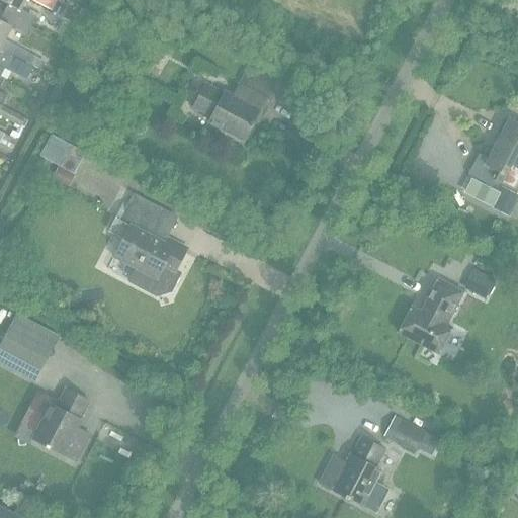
[(57,2),(53,0),(0,0),(8,3),(18,9),(22,0),(28,0),(52,11),(55,5),(56,2),(57,2)]
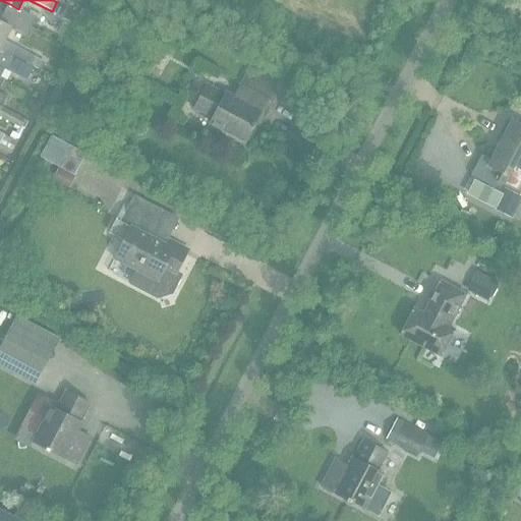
[(36,18),(18,9),(8,3),(0,18),(0,22),(9,27),(26,37),(36,18)]
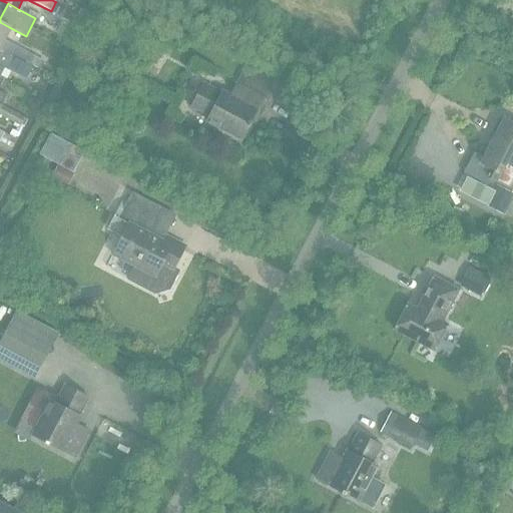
[(9,27),(0,22),(0,49),(24,62),(40,70),(45,62),(28,54),(28,53),(3,40),(9,27)]
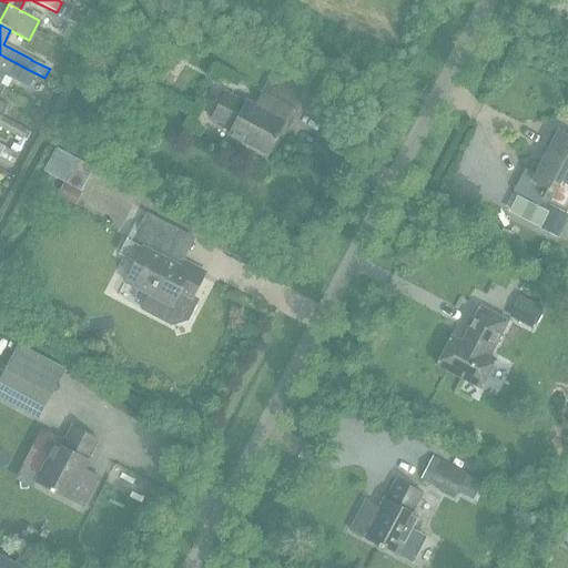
[(182,52),(172,47),(164,61),(173,66),(175,61),(178,61),(182,52)]
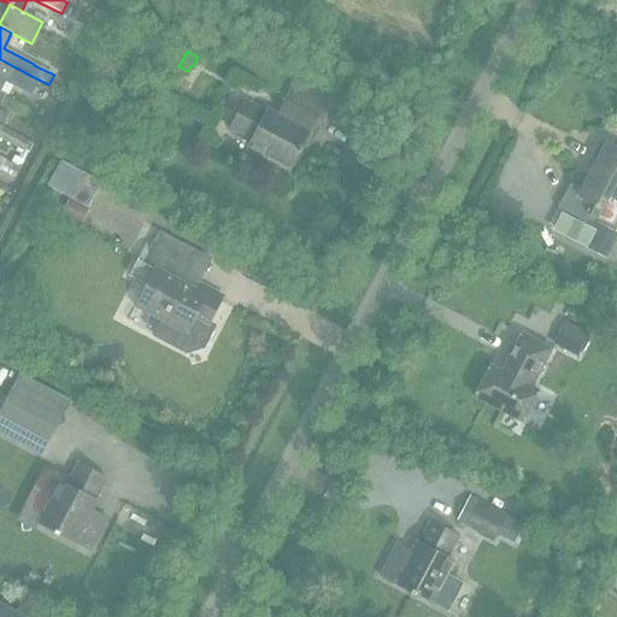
[(29,75),(0,59),(0,75),(22,87),(29,75)]
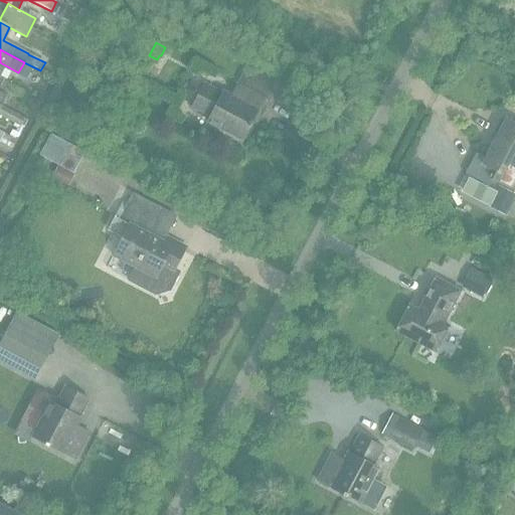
[(241,140),(249,124),(255,127),(283,75),(249,58),(230,96),(222,92),(221,93),(203,83),(191,107),(209,116),(206,122),(241,140)]
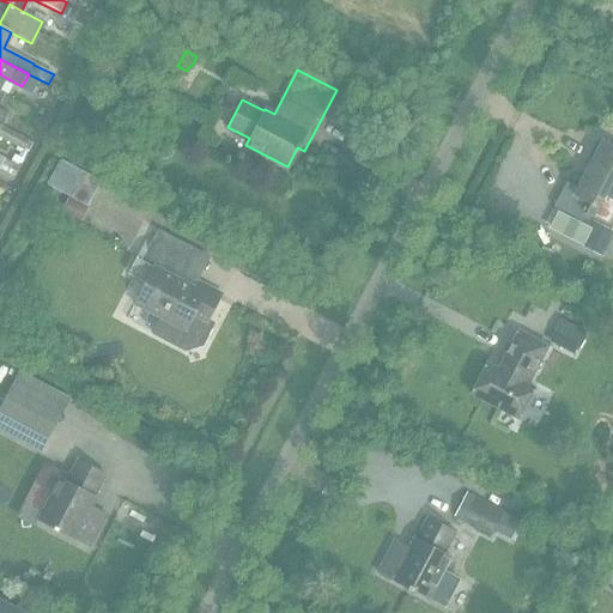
[(354,109),(363,127),(375,121),(366,103),(354,109)]
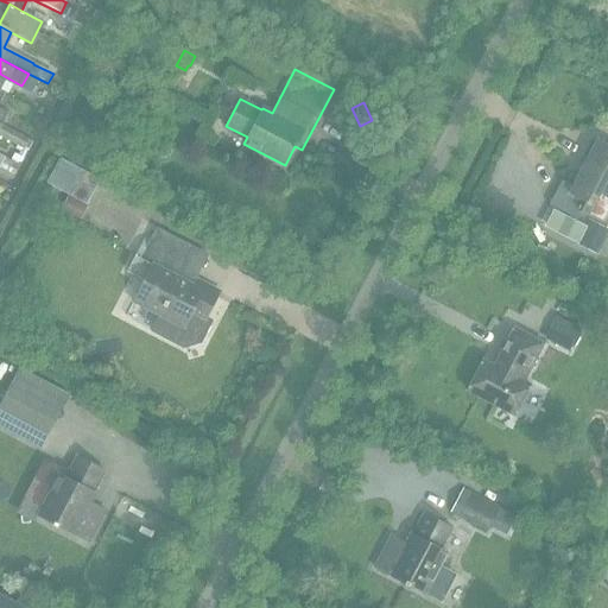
[(0,172),(13,179),(32,143),(29,140),(30,139),(1,125),(0,127),(0,138),(16,146),(14,150),(18,151),(17,154),(14,153),(11,159),(0,153),(0,172)]
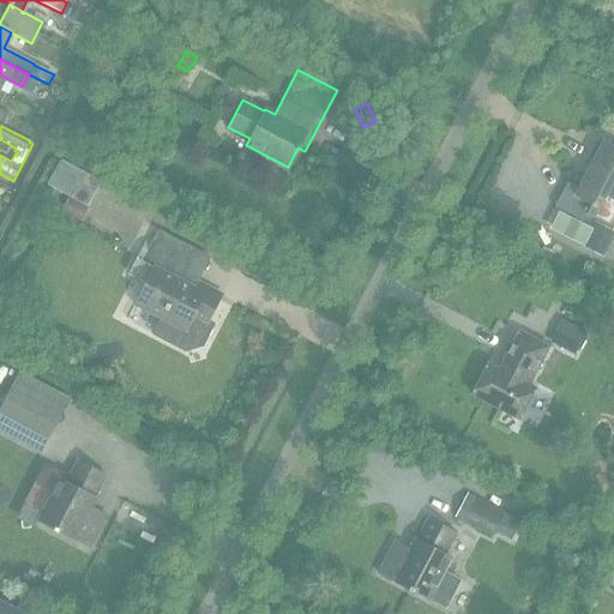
[(613,164),(613,161),(613,145),(602,140),(578,188),(567,182),(554,206),(583,222),(587,215),(609,226),(613,215),(613,164)]
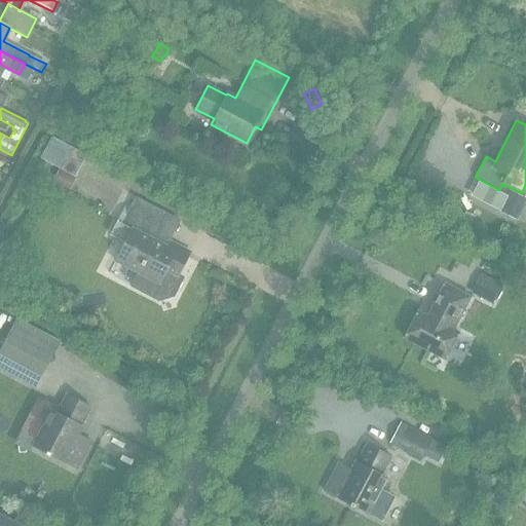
[(133,127),(132,132),(133,137),(137,139),(142,139),(146,136),(147,130),(145,126),(141,124),(137,124),(133,127)]
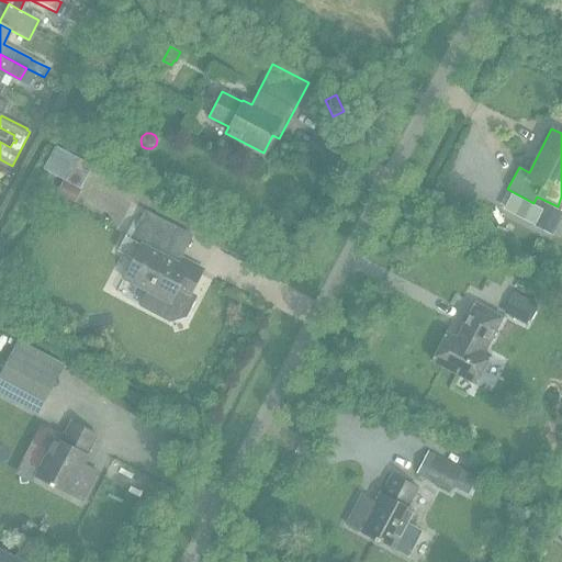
[(491,188),(506,186),(503,156),(486,158),(491,188)]
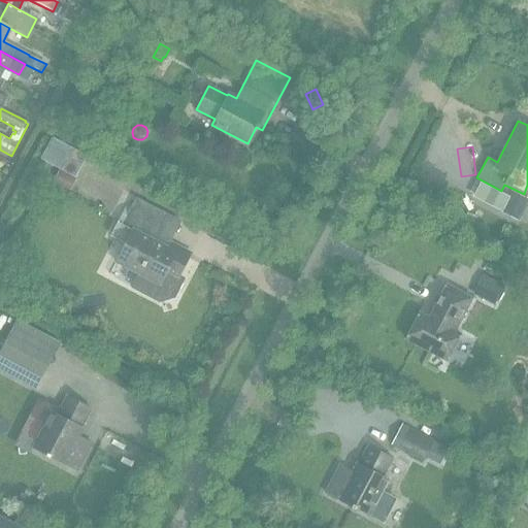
[(58,169),(52,180),(68,189),(74,177),(58,169)]
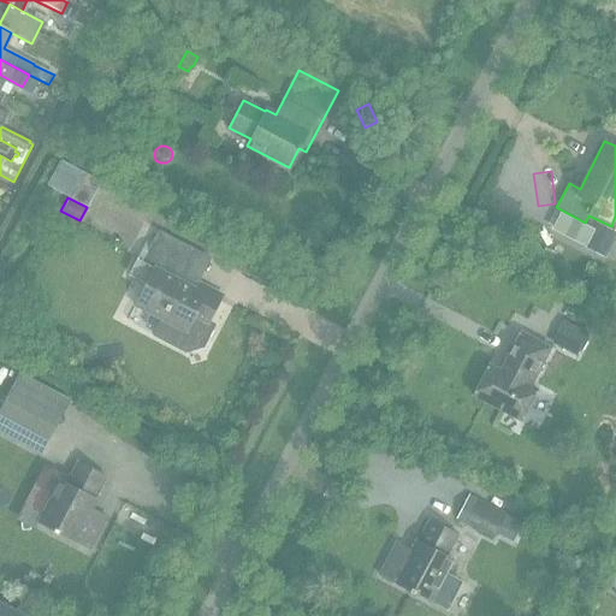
[(213,325),(208,321),(219,301),(176,278),(191,248),(157,230),(141,260),(154,266),(134,306),(161,320),(154,335),(185,351),(202,345),(213,325)]
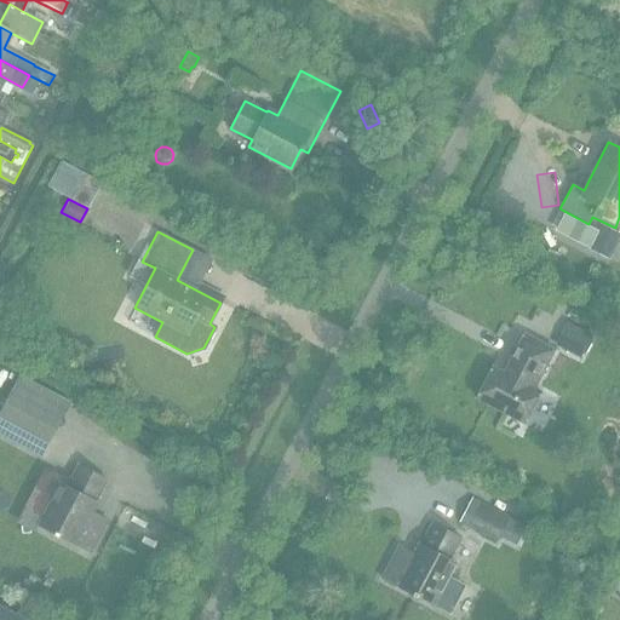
[(596,231),(587,248),(608,259),(616,242),(596,231)]
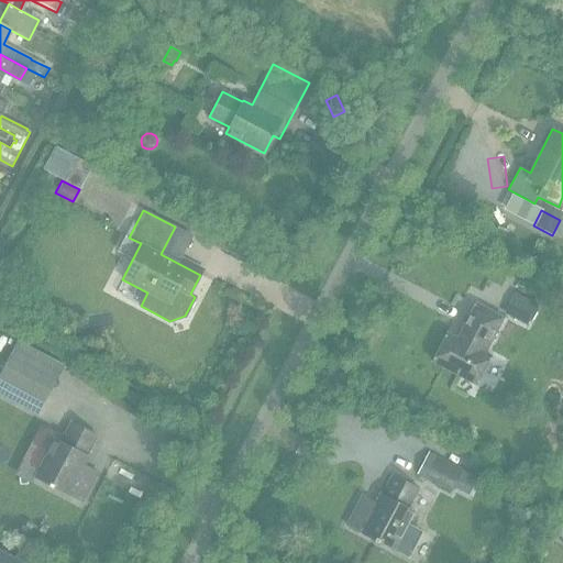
[(515,295),(506,313),(527,324),(537,307),(515,295)]
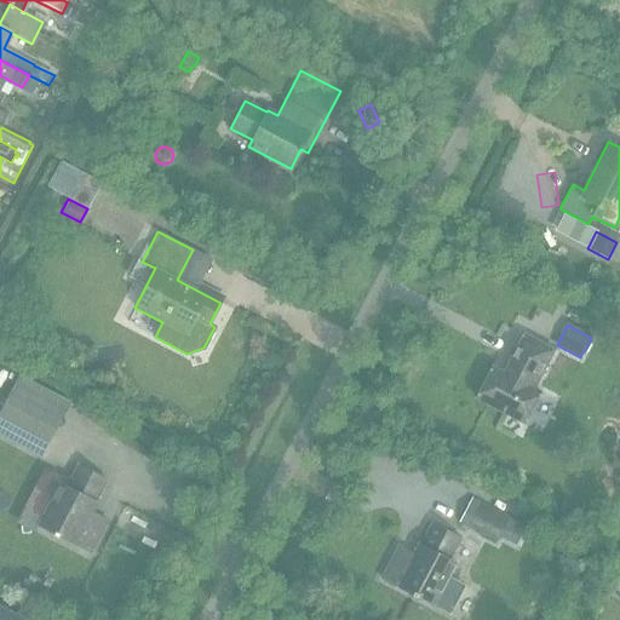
[(500,372),(484,402),(486,403),(505,413),(523,423),(539,392),(533,389),(554,349),(523,333),(503,373),(500,372)]
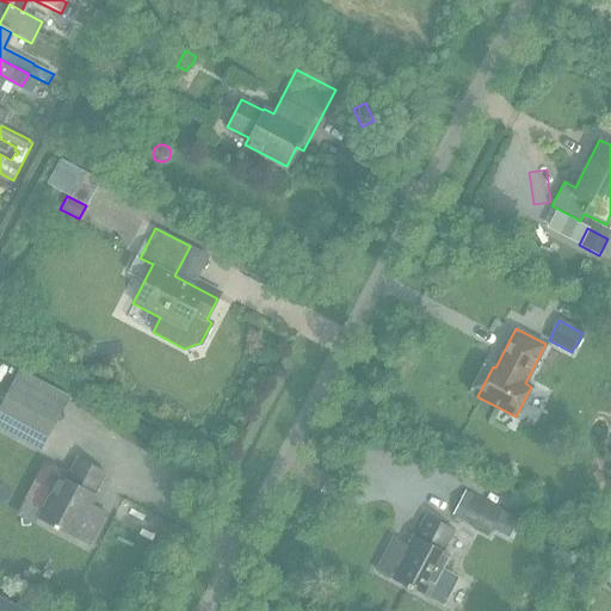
[(4,397),(0,403),(0,429),(41,450),(54,424),(4,397)]
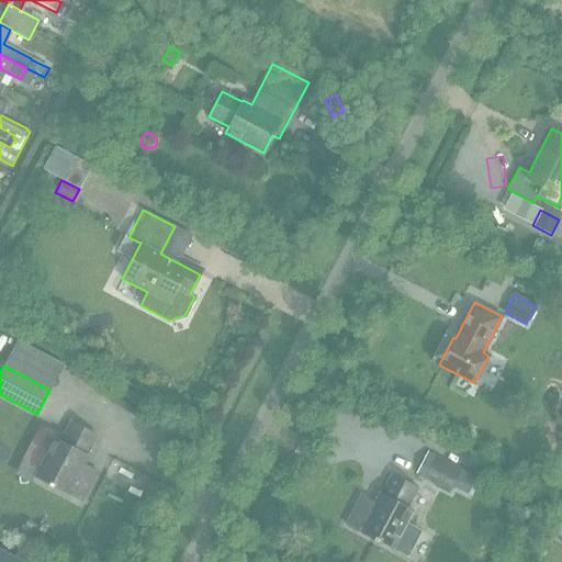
[(98,407),(107,405),(101,384),(92,386),(98,407)]
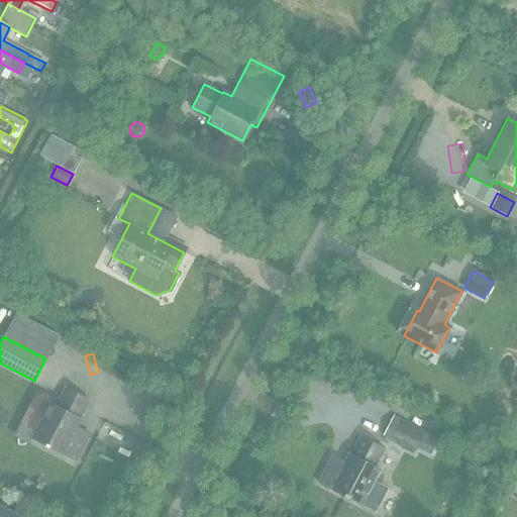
[(30,438),(75,461),(89,434),(76,427),(81,418),(79,417),(88,400),(65,388),(56,406),(49,403),(30,438)]
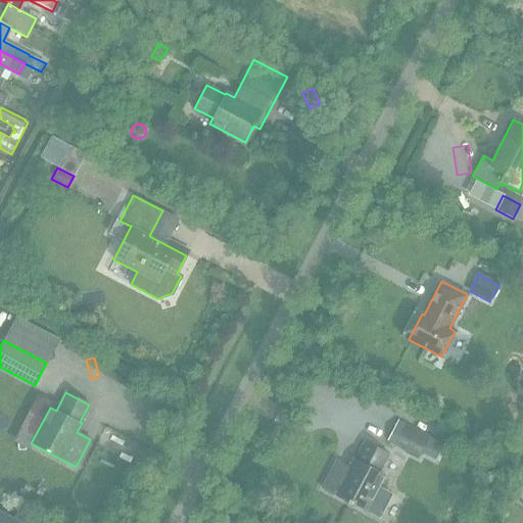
[(398,421),(387,441),(418,458),(421,453),(429,438),(398,421)]
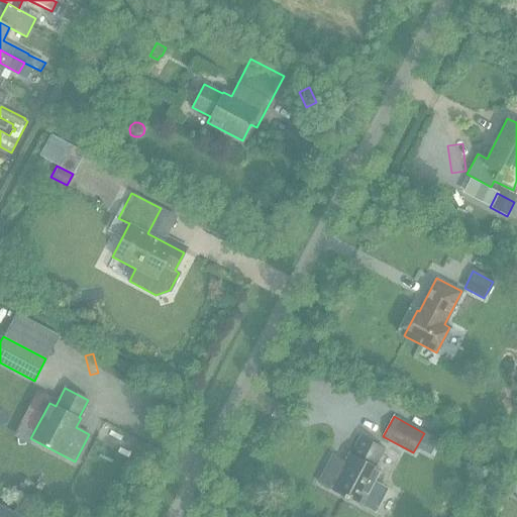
[(317,482),(360,505),(380,470),(374,467),(383,449),(360,437),(351,454),(348,453),(344,461),(332,455),(317,482)]
